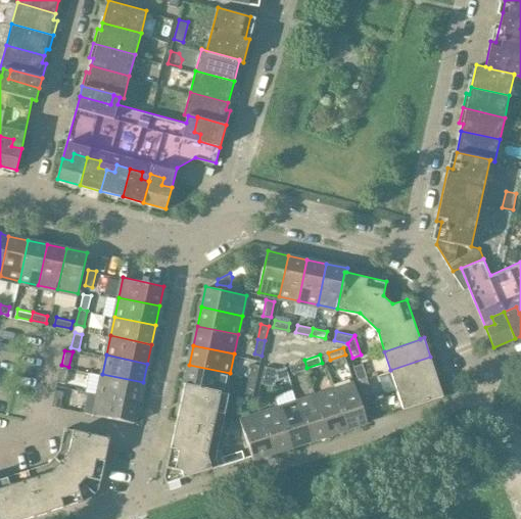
[(430,357),(390,370),(396,388),(436,376),(430,357)]
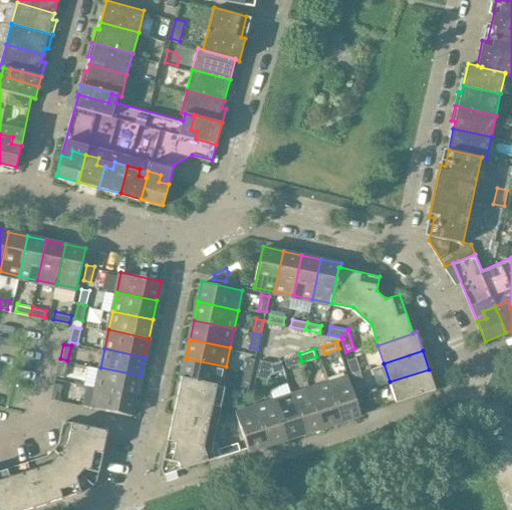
[(299,353),(285,358),(288,365),(301,361),(299,353)]
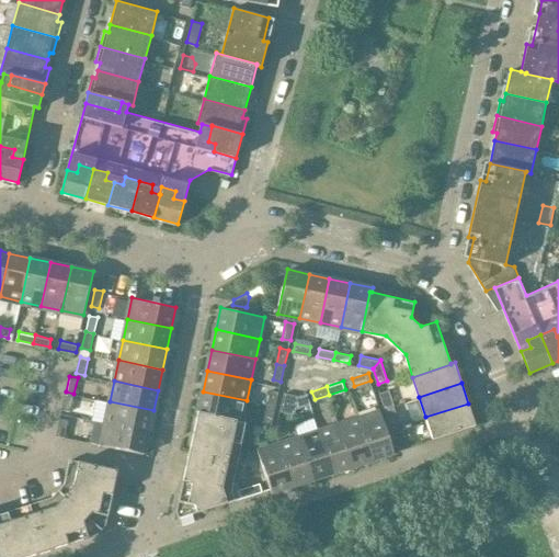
[(271,388),(267,405),(275,407),(280,390),(271,388)]
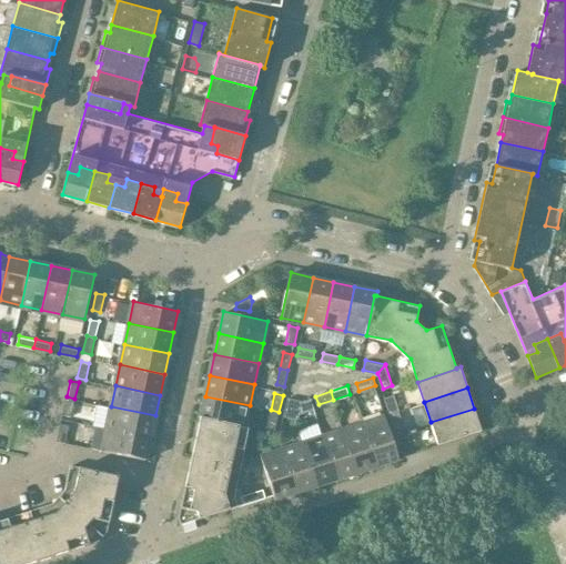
[(394,394),(385,396),(391,413),(400,411),(394,394)]
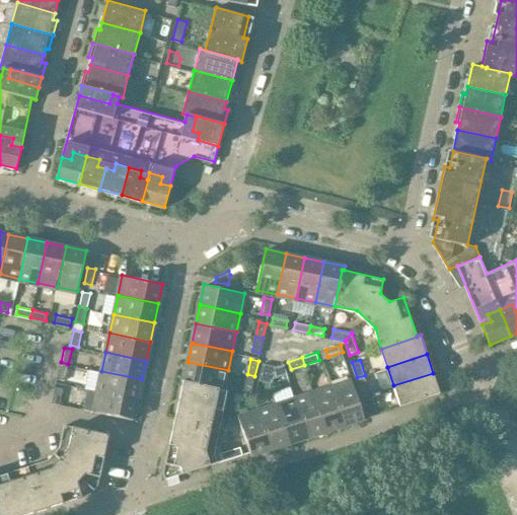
[(68,364),(61,362),(58,377),(65,379),(68,364)]
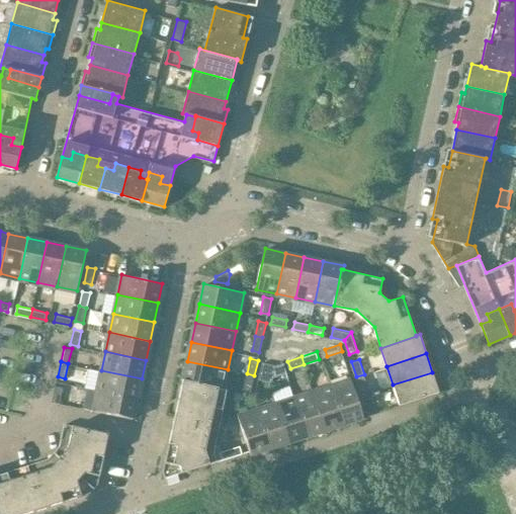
[(228,369),(187,361),(182,379),(224,389),(224,388),(228,369)]
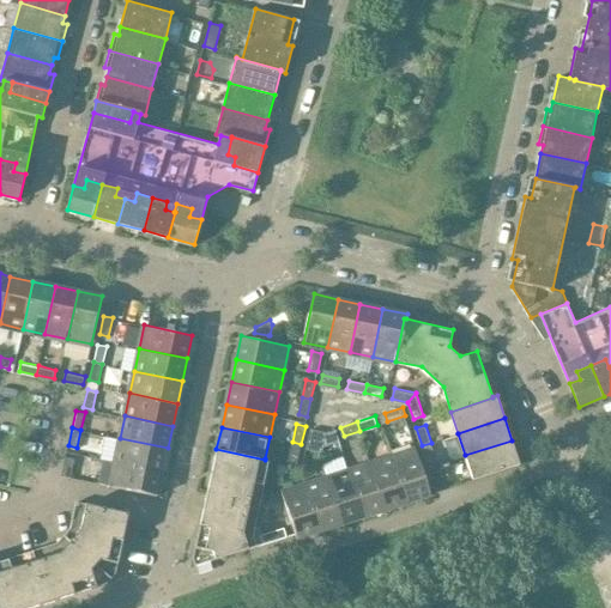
[(319,429),(310,427),(307,448),(314,449),(319,429)]
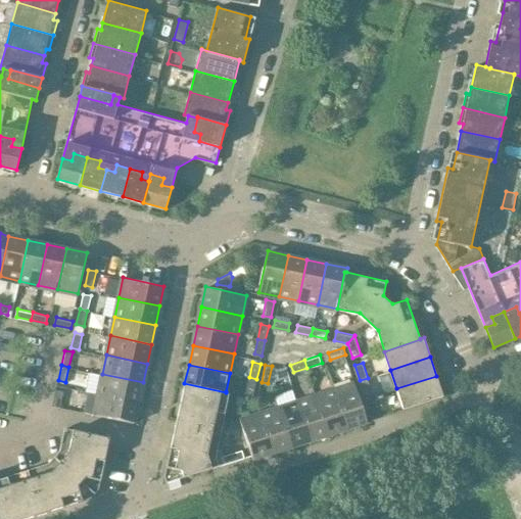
[(275,384),(278,368),(272,366),(268,383),(275,384)]
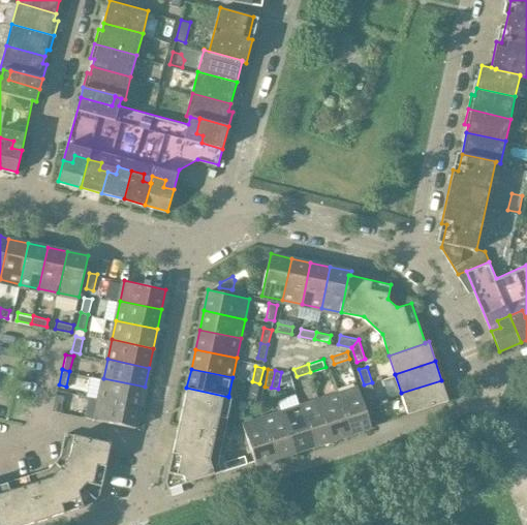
[(141,406),(145,387),(103,378),(99,398),(141,406)]
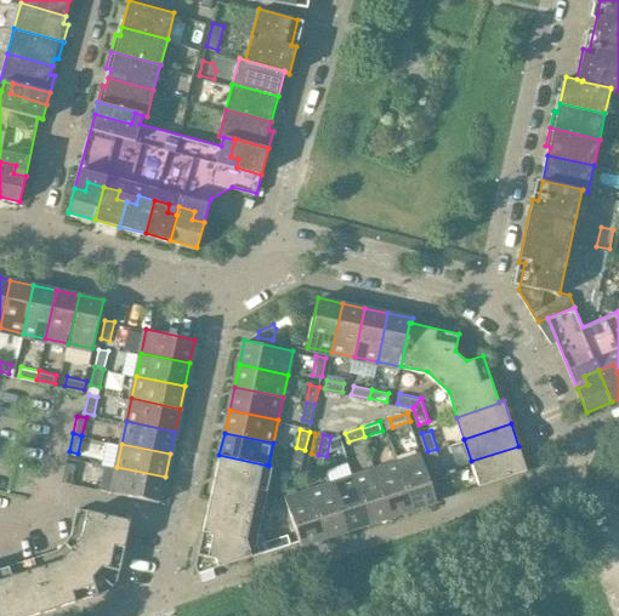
[(518,446),(471,461),(480,484),(527,469),(518,446)]
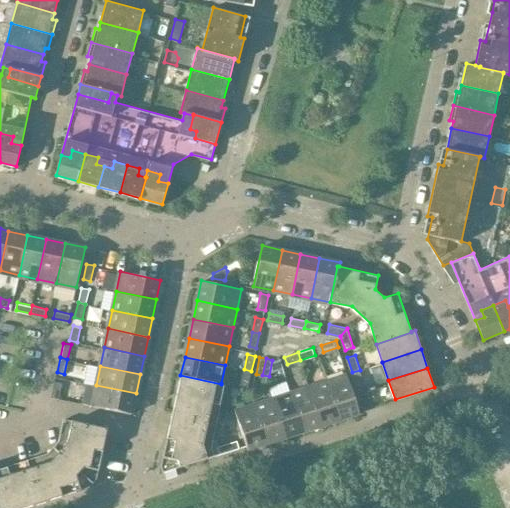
[(251,371),(244,369),(241,383),(248,385),(251,371)]
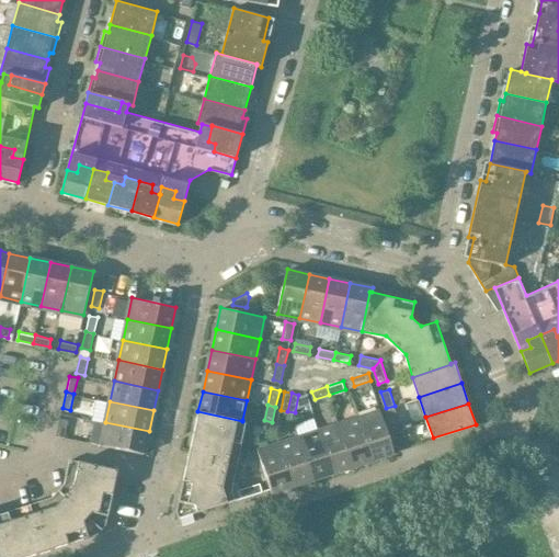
[(395,406),(386,408),(390,423),(399,420),(395,406)]
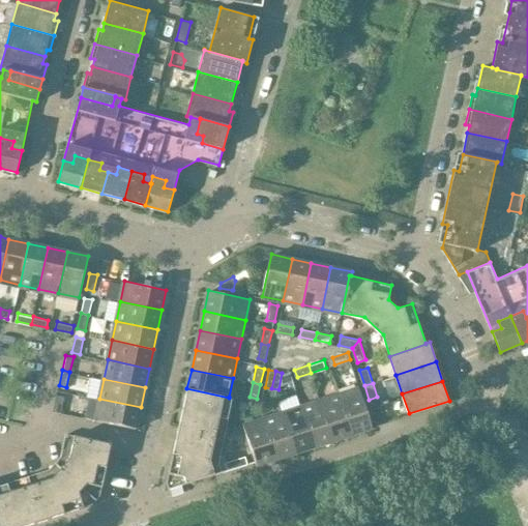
[(359,386),(339,393),(352,434),(373,427),(359,386)]
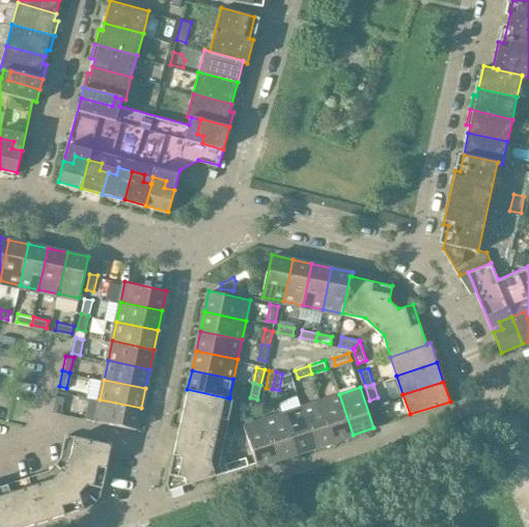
[(220,463),(227,425),(233,398),(229,397),(229,398),(187,389),(169,474),(170,474),(168,482),(169,488),(186,482),(187,483),(222,472),(220,463)]
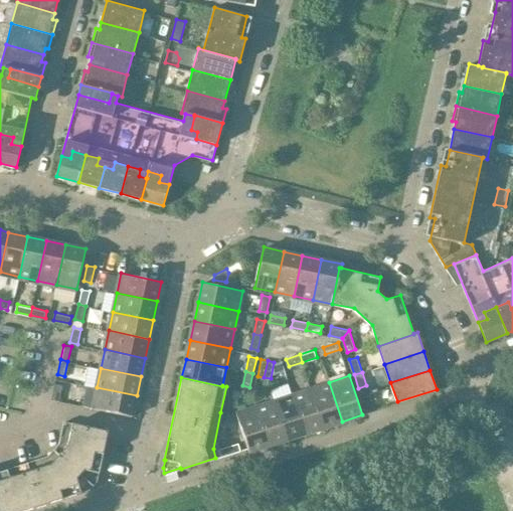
[(62,384),(55,382),(51,398),(59,400),(62,384)]
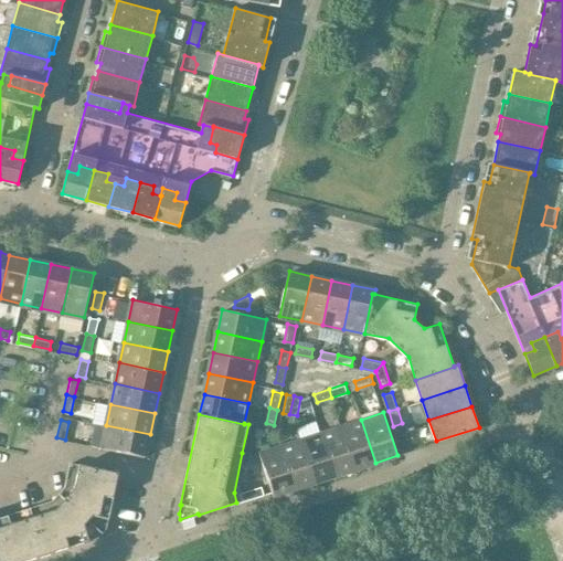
[(361,420),(341,426),(356,468),(375,463),(361,420)]
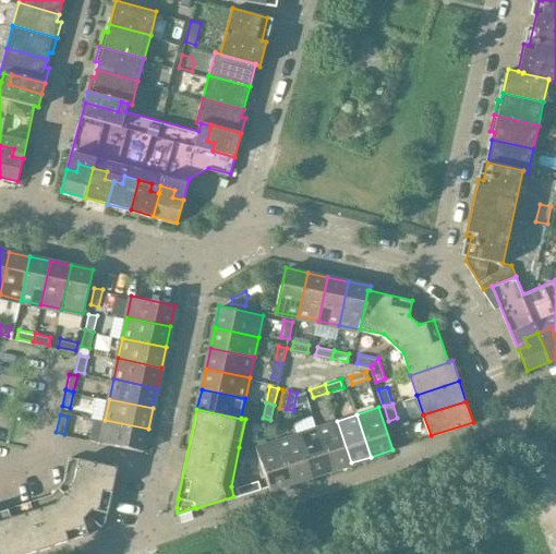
[(148,429),(105,420),(94,418),(89,438),(144,450),(148,429)]
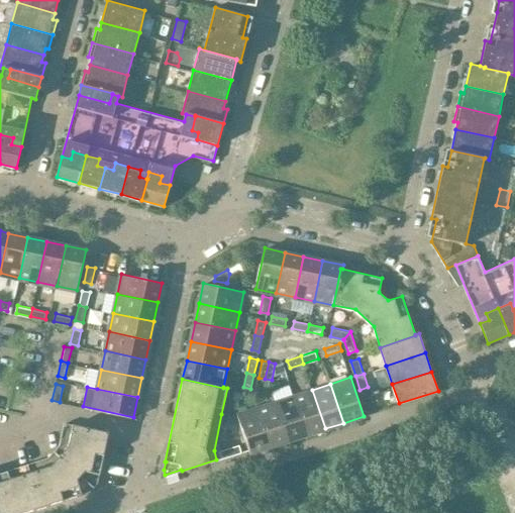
[(312,390),(294,395),(307,434),(325,428),(312,390)]
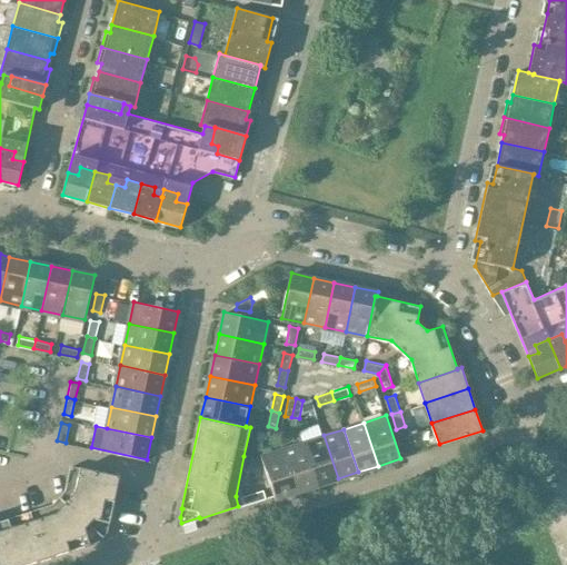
[(324,435),(304,442),(317,485),(338,478),(324,435)]
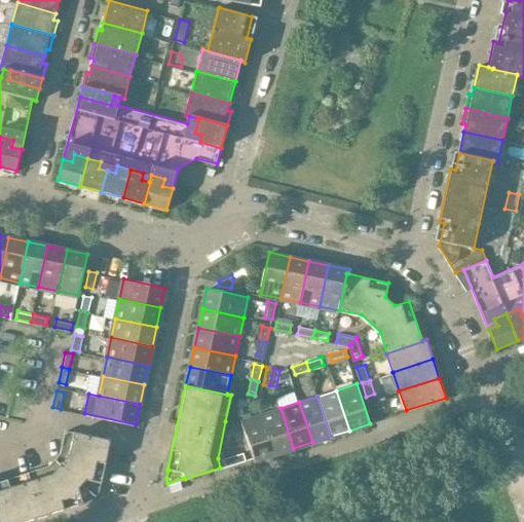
[(377,402),(369,405),(374,420),(382,418),(377,402)]
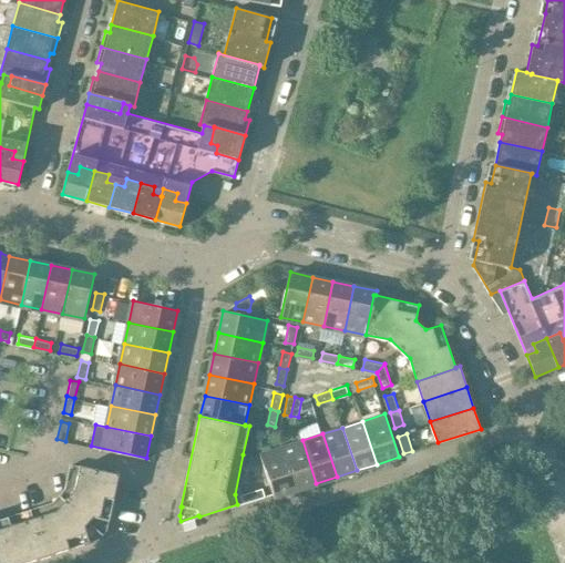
[(302,440),(283,447),(296,490),(316,483),(302,440)]
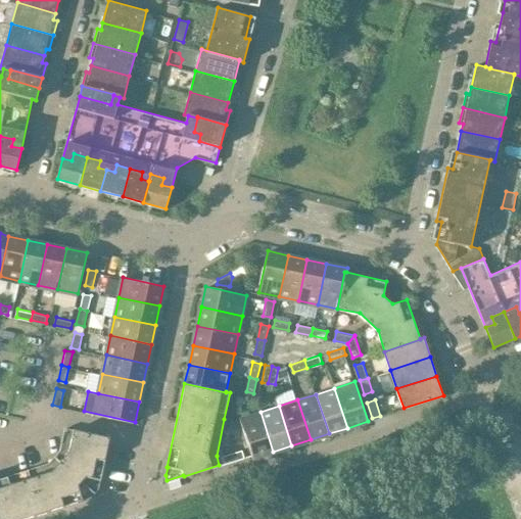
[(261,412),(254,414),(240,418),(253,458),(273,452),(261,412)]
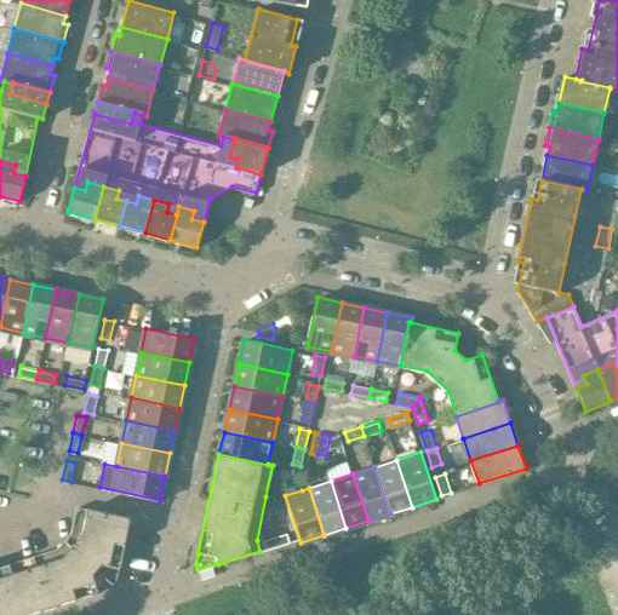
[(110,513),(76,506),(72,533),(64,540),(113,584),(118,579),(129,526),(122,524),(124,517),(110,515),(110,513)]
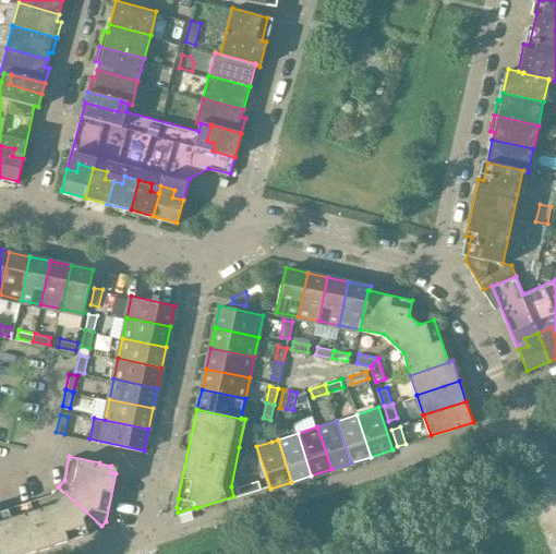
[(238,486),(241,494),(261,488),(258,480),(238,486)]
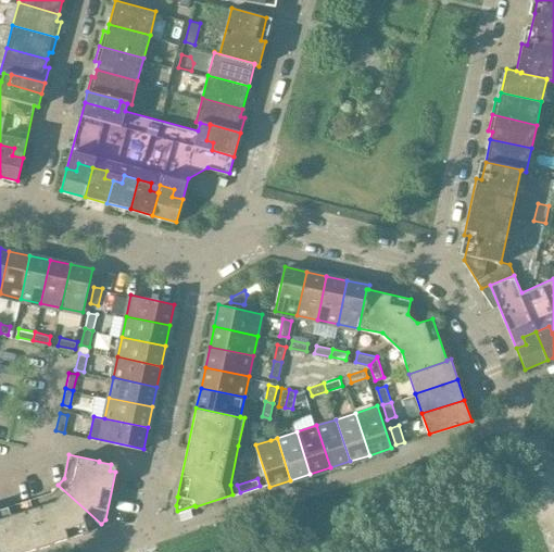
[(24,551),(97,528),(101,524),(58,485),(52,491),(0,507),(0,551),(24,551)]
